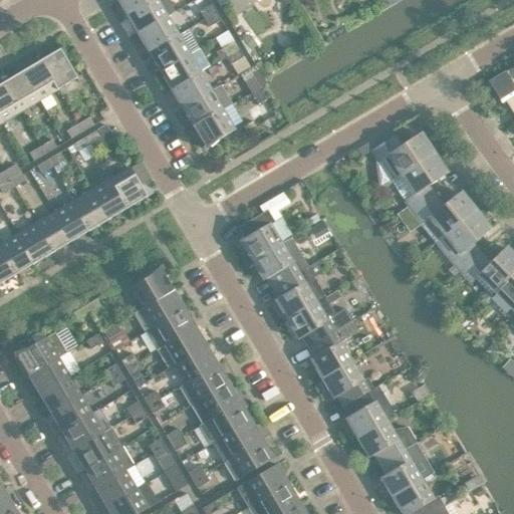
[(116,0),(125,15),(151,0),(116,0)]
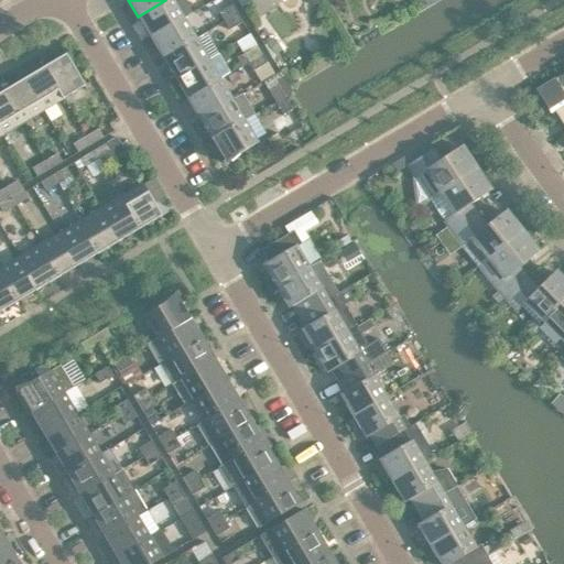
[(183,17),(173,0),(165,0),(138,17),(150,36),(183,18),(183,17)]
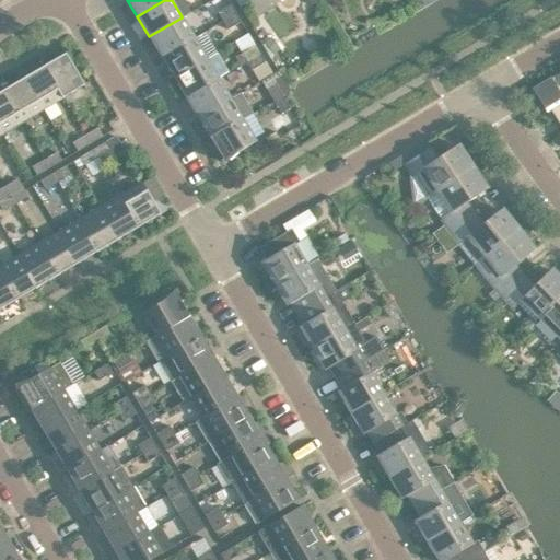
[(222,21),(235,13),(230,4),(217,12),(222,21)]
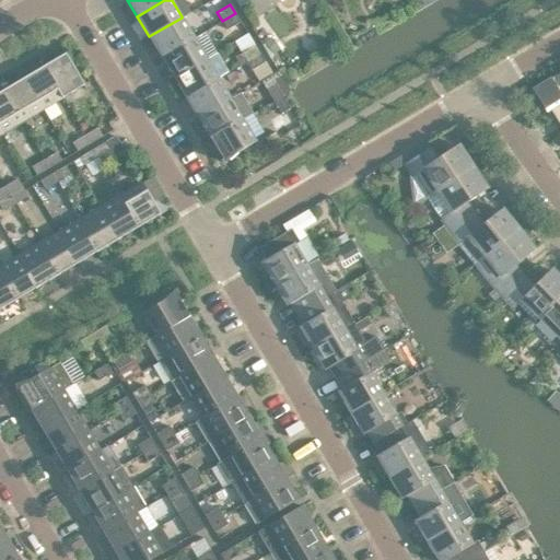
[(226,30),(240,22),(235,13),(222,21),(226,30)]
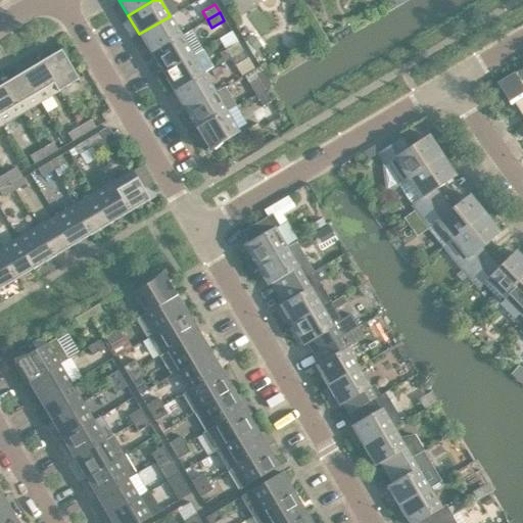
[(181,35),(170,16),(139,34),(150,53),(181,35)]
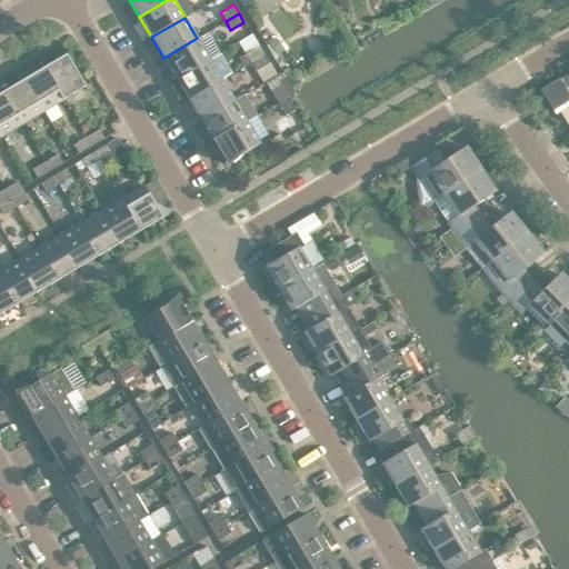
[(209,59),(197,38),(163,58),(176,79),(209,59)]
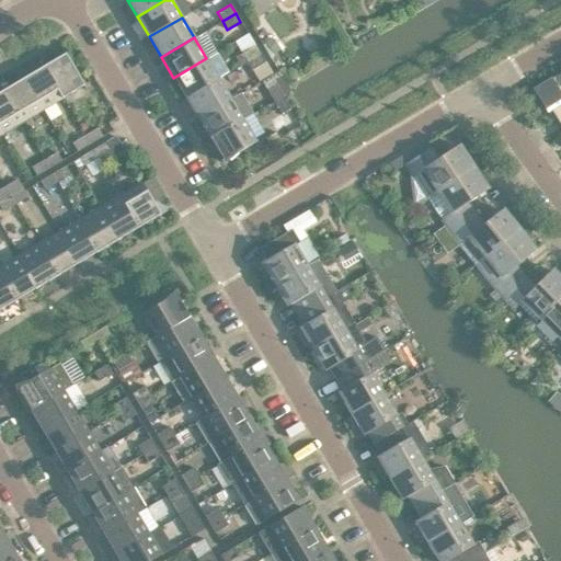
[(296,41),(288,45),(294,53),(301,48),(296,41)]
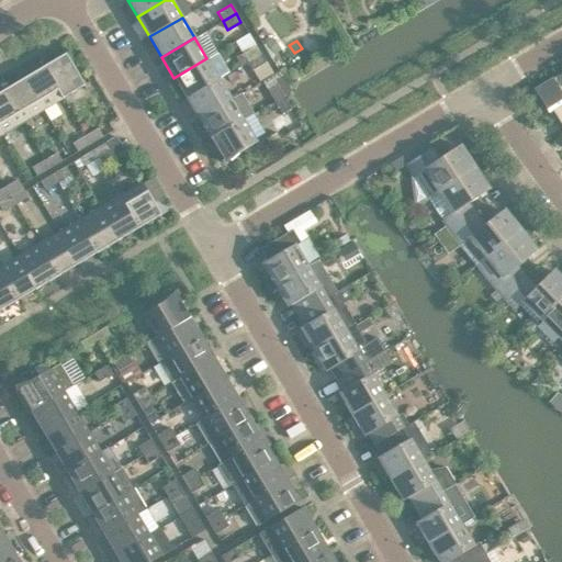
[(247,62),(260,54),(255,45),(242,53),(247,62)]
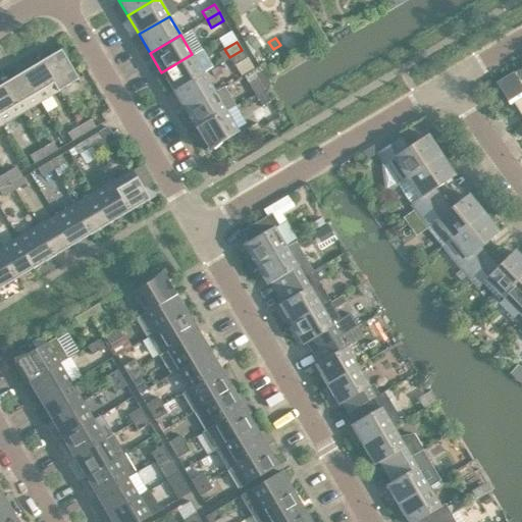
[(60,49),(41,61),(58,91),(77,79),(60,49)]
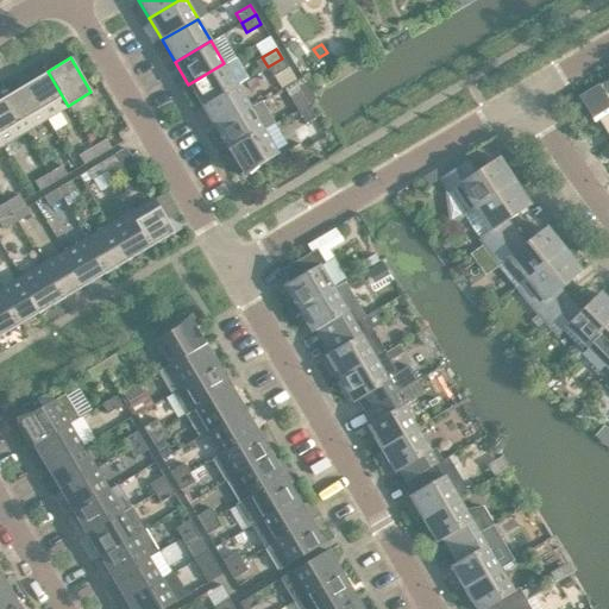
[(274,76),(288,68),(282,58),(268,67),(274,76)]
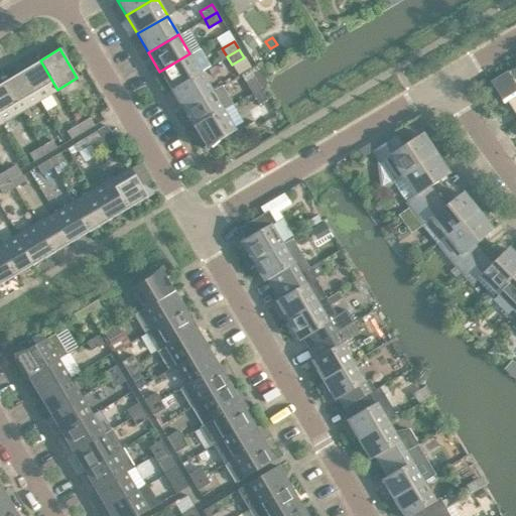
[(159,72),(170,90),(201,72),(189,53),(159,72)]
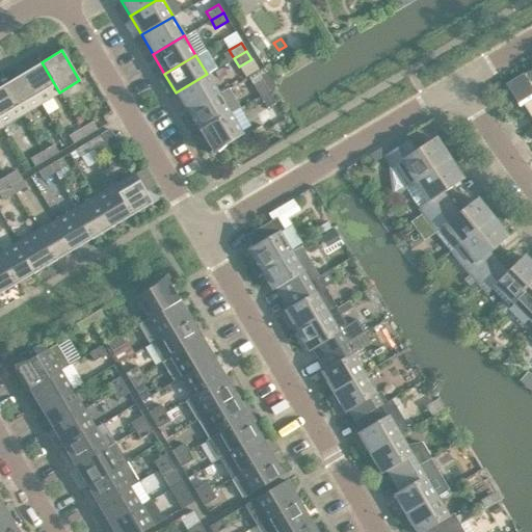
[(40,104),(59,92),(42,62),(22,74),(40,104)]
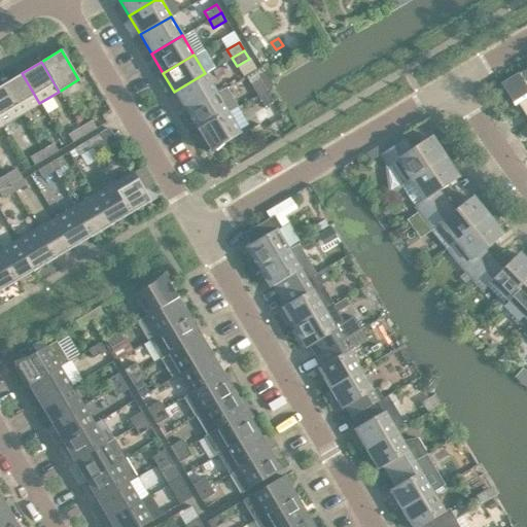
[(526,67),(500,84),(511,101),(515,99),(526,118),(526,67)]
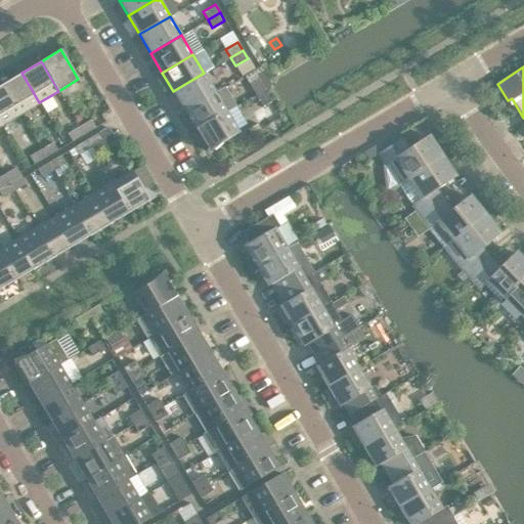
[(22,73),(3,84),(20,114),(39,102),(22,73)]
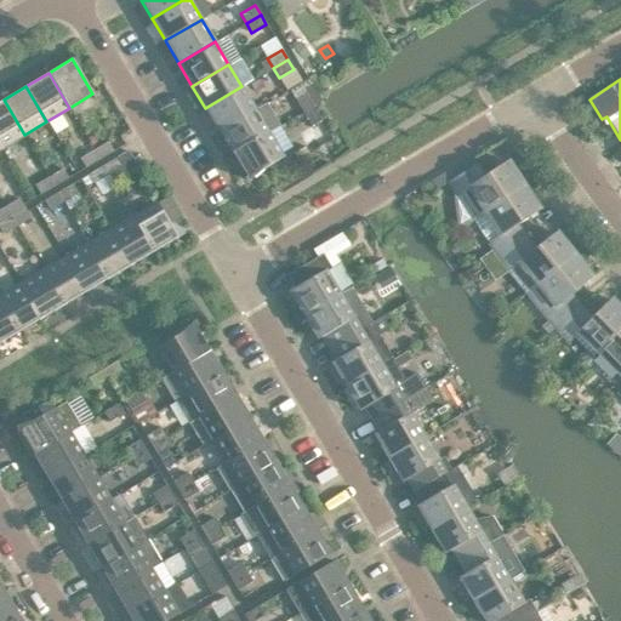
[(255,109),(241,86),(205,108),(218,131),(255,109)]
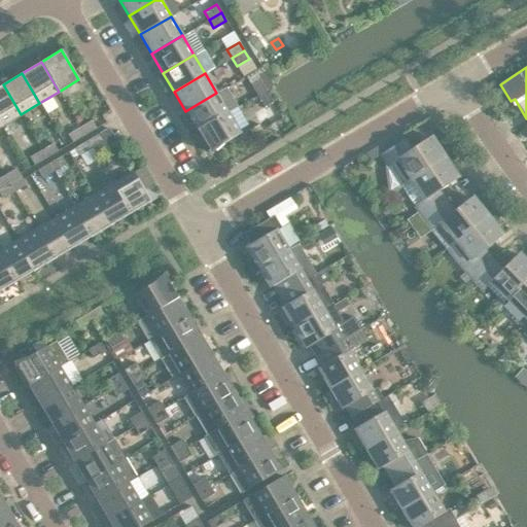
[(256,95),(265,90),(257,77),(249,82),(256,95)]
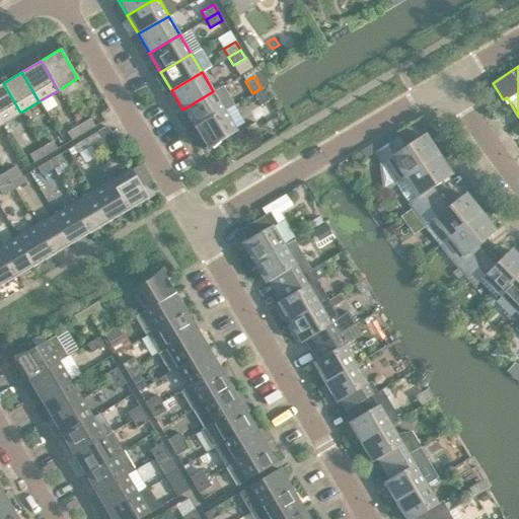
[(0,123),(1,124),(20,113),(3,83),(0,84),(0,123)]
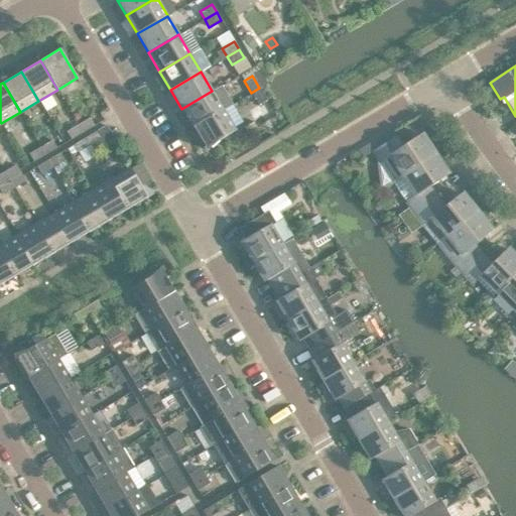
[(181,109),(192,127),(223,109),(232,104),(221,86),(212,91),(181,109)]
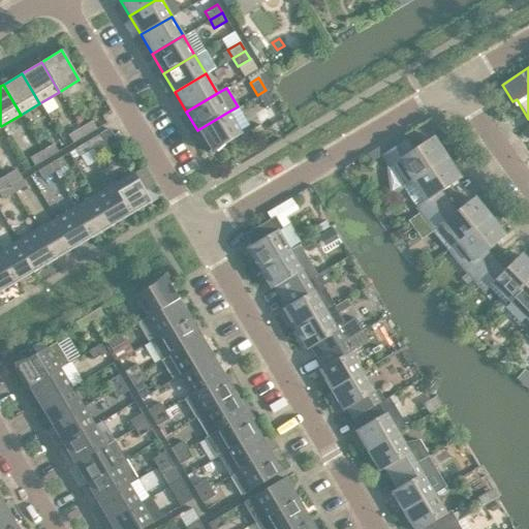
[(273,102),(266,90),(257,95),(265,107),(273,102)]
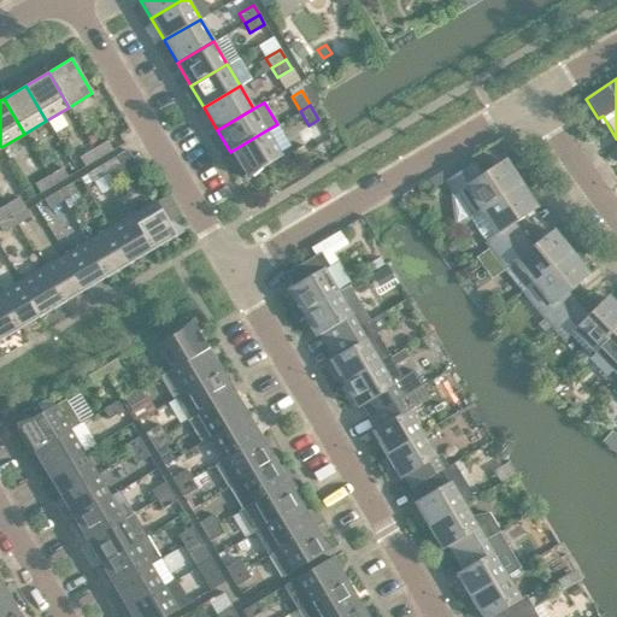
[(282,156),(266,130),(230,152),(246,177),(245,177),(246,178),(251,174),(253,176),(262,169),(260,168),(282,156)]
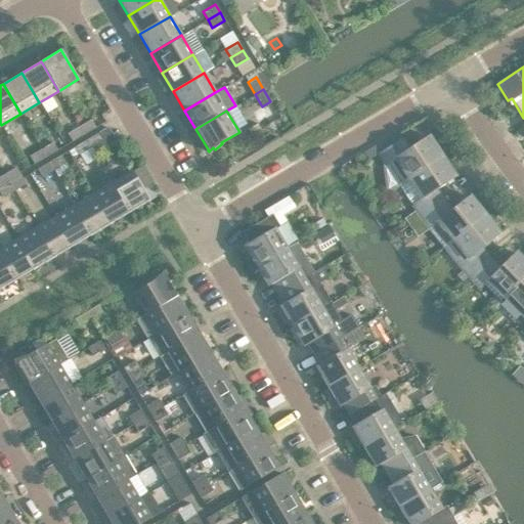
[(84,134),(95,127),(90,119),(79,126),(84,134)]
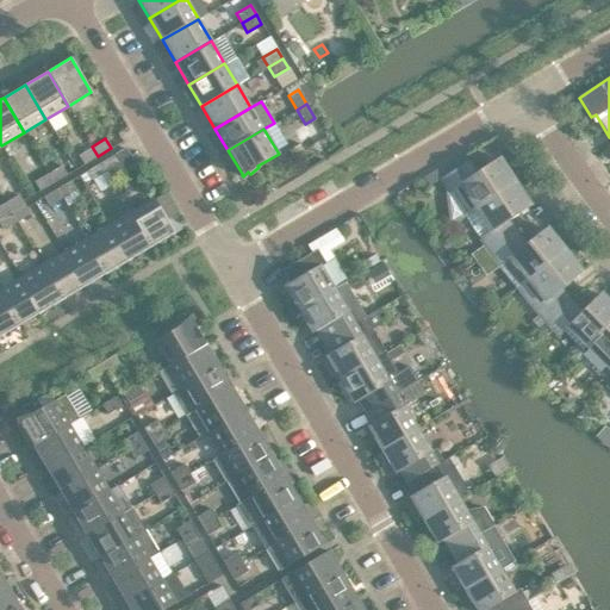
[(303,150),(299,143),(287,150),(291,157),(293,160),(304,153),(303,150)]
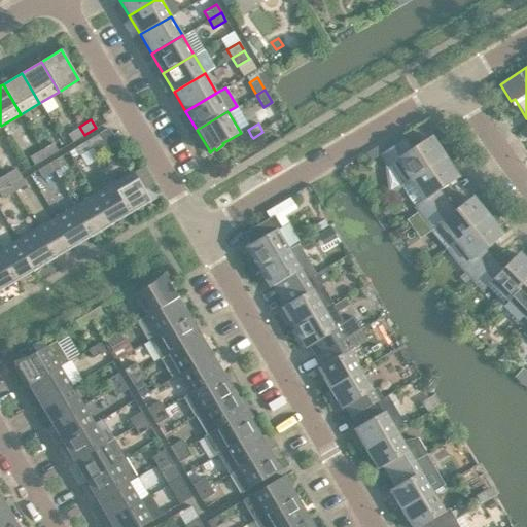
[(72,141),(84,135),(79,127),(68,134),(72,141)]
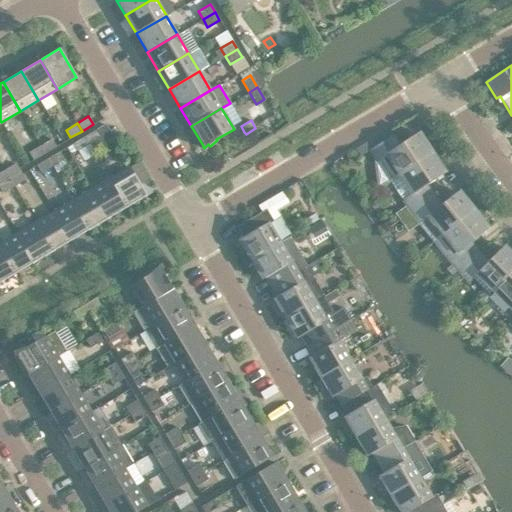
[(89,144),(100,137),(96,129),(84,136),(89,144)]
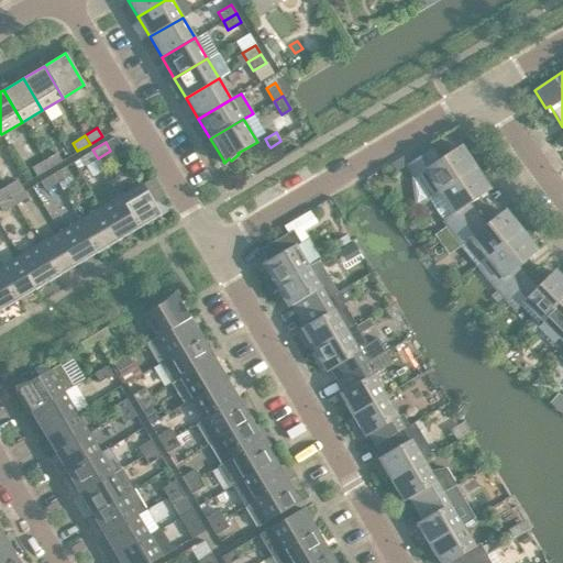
[(459,146),(439,159),(431,148),(406,165),(414,176),(412,177),(415,203),(417,206),(428,198),(429,199),(440,191),(439,191),(474,168),(471,164),(472,161),(468,161),(459,146)]
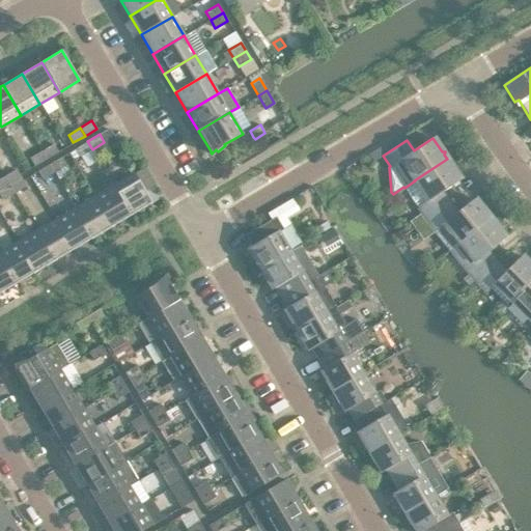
[(80,156),(92,149),(87,141),(76,148),(80,156)]
